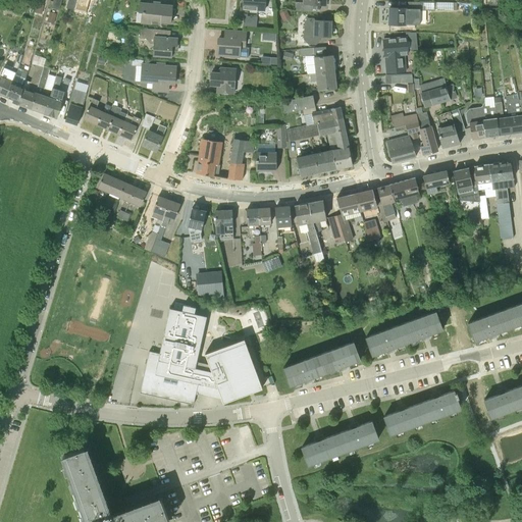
[(59,9),(61,5),(62,0),(53,0),(52,7),(59,9)]
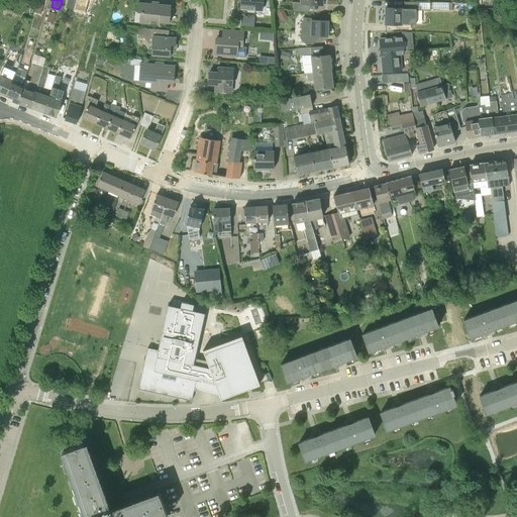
[(74,9),(75,5),(76,0),(68,0),(66,7),(74,9)]
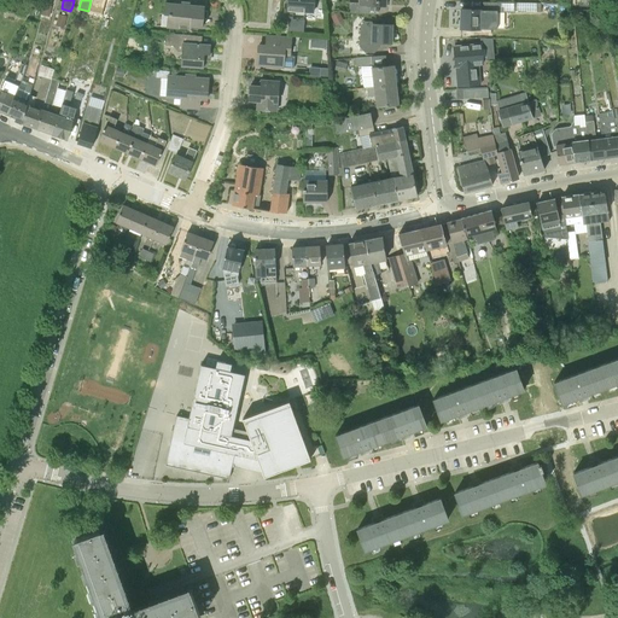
[(106,0),(91,0),(88,11),(103,15),(106,0)]
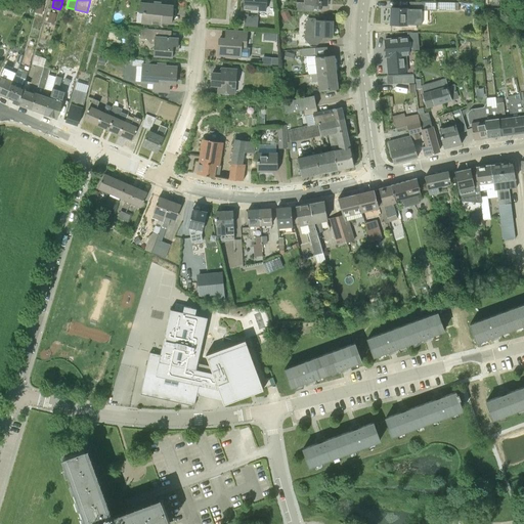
[(241,10),(249,11),(249,9),(266,10),(266,0),(244,0),(244,3),(242,3),(241,10)]
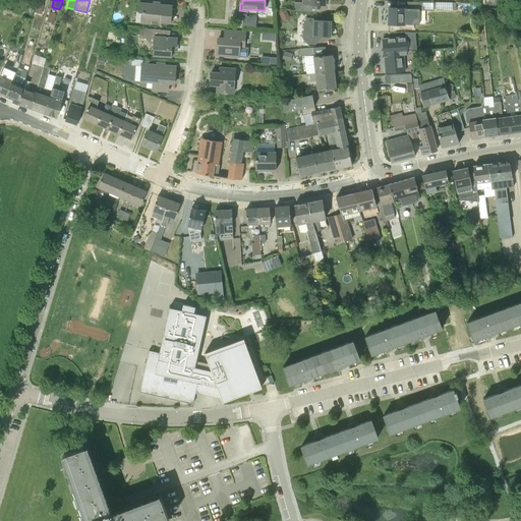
[(326,4),(325,0),(302,0),(302,2),(295,1),(294,9),(310,11),(310,3),(326,4)]
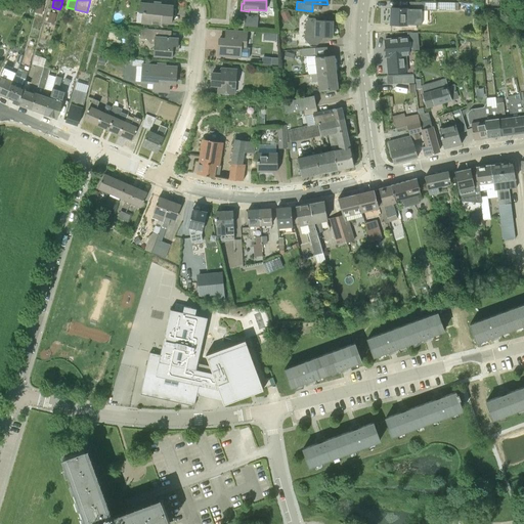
[(161,4),(162,2),(154,1),(154,3),(140,2),(139,13),(142,13),(141,23),(163,24),(163,23),(172,23),(174,5),(161,4)]
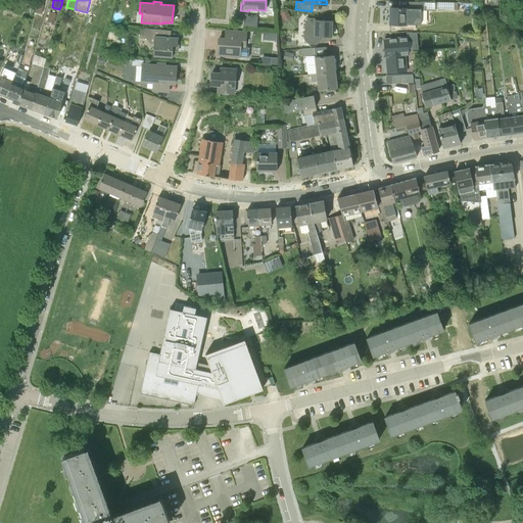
[(390,24),(421,25),(421,8),(455,9),(455,2),(412,2),(412,8),(390,7),(390,24)]
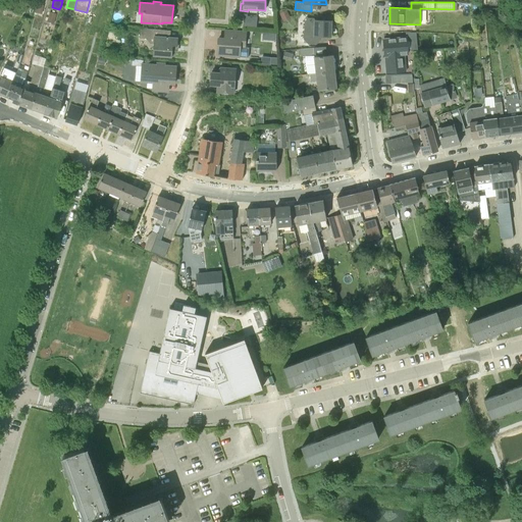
[(23,6),(15,3),(13,11),(21,13),(23,6)]
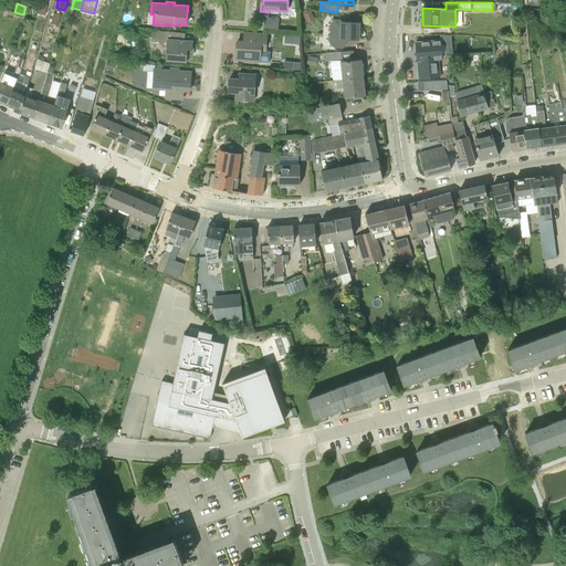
[(38,13),(45,14),(48,6),(40,3),(38,13)]
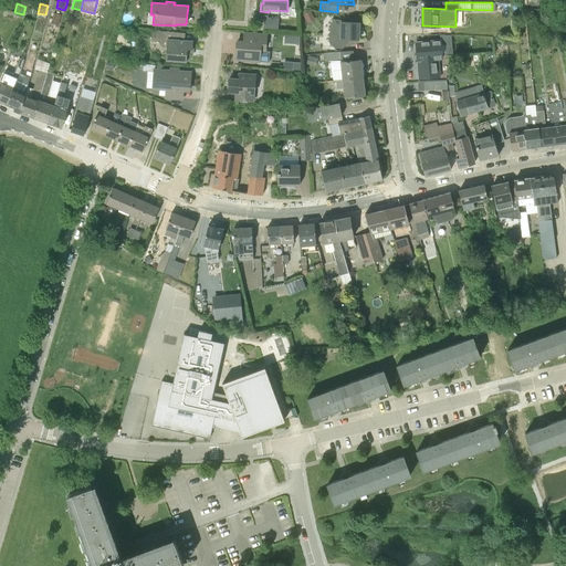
[(311,10),(302,14),(306,23),(315,20),(311,10)]
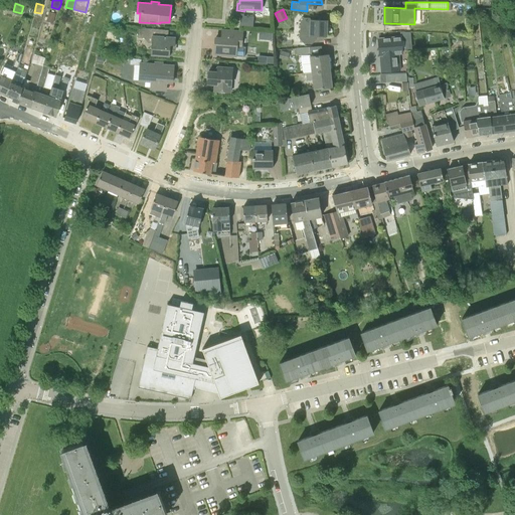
[(56,13),(49,11),(46,21),(53,23),(56,13)]
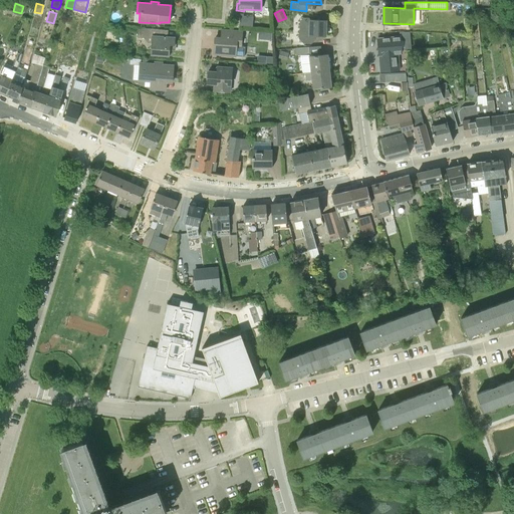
[(240,25),(254,26),(254,18),(240,17),(240,25)]
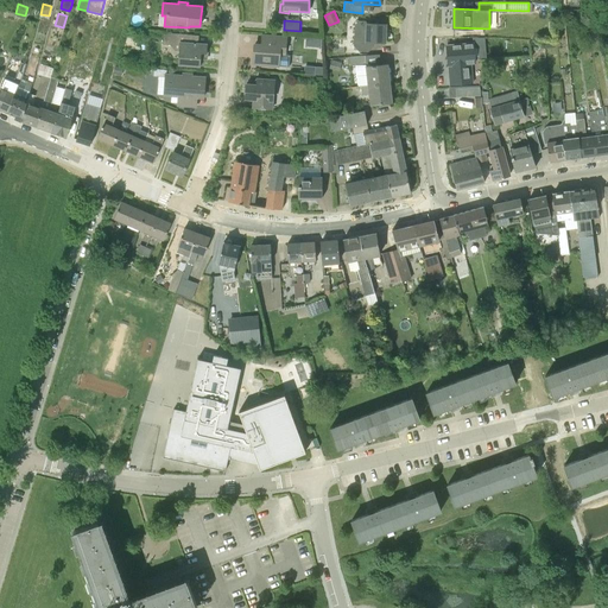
[(386,42),(386,24),(368,24),(366,21),(359,20),(359,33),(354,37),(354,45),(360,51),(368,51),(374,45),(374,42),(386,42)]
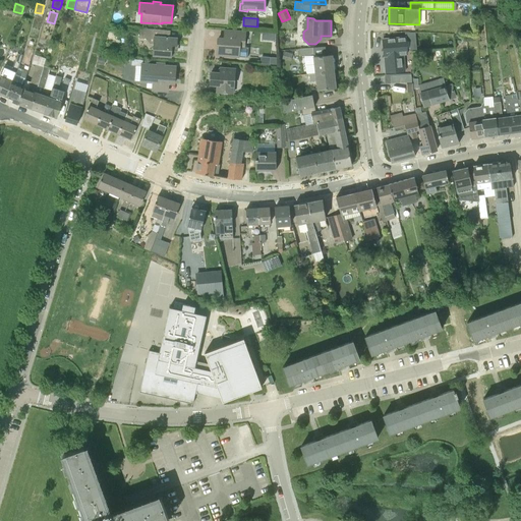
[(164,37),(165,30),(140,27),(139,38),(146,39),(151,43),(154,44),(153,55),(172,56),(173,51),(177,51),(177,46),(178,38),(164,37)]
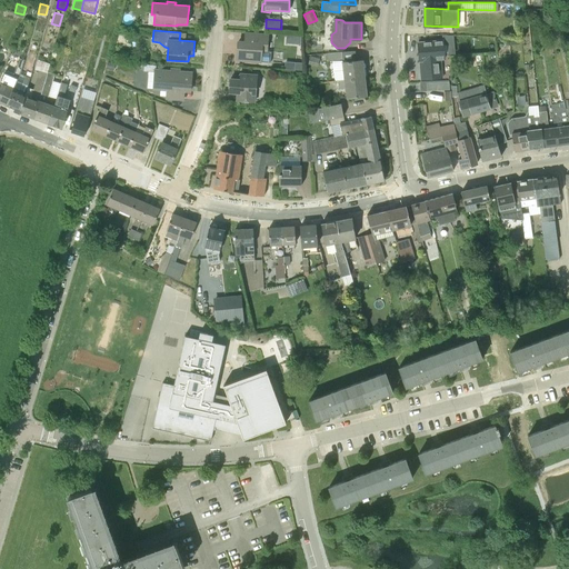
[(250,43),(238,42),(237,60),(261,61),(270,62),(271,51),(267,51),(268,35),(250,33),(250,43)]
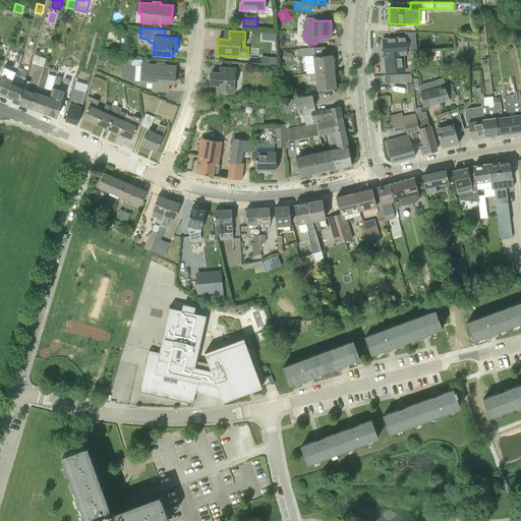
[(409,37),(386,37),(386,52),(387,52),(387,71),(404,71),(404,52),(409,52),(409,37)]
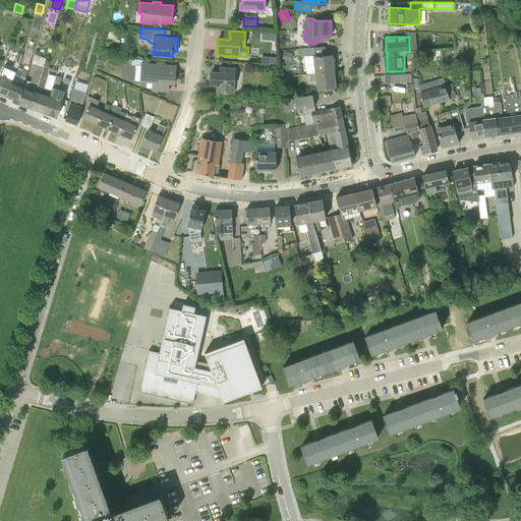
[(48,54),(47,54),(49,47),(45,46),(44,51),(43,51),(42,53),(36,51),(33,63),(36,64),(31,81),(26,80),(23,88),(18,104),(32,108),(43,75),(45,66),(48,54)]
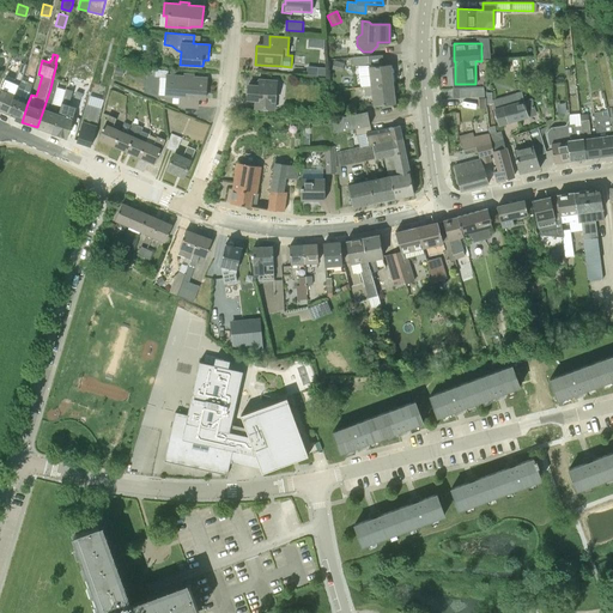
[(352,66),(354,66),(369,65),(369,56),(352,58),(352,66)]
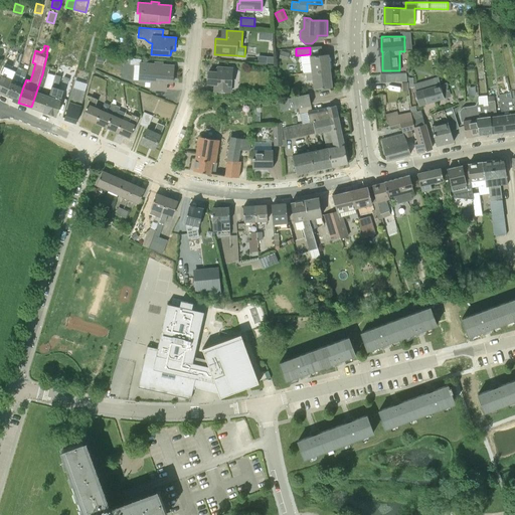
[(290,53),(281,50),(279,58),(288,60),(290,53)]
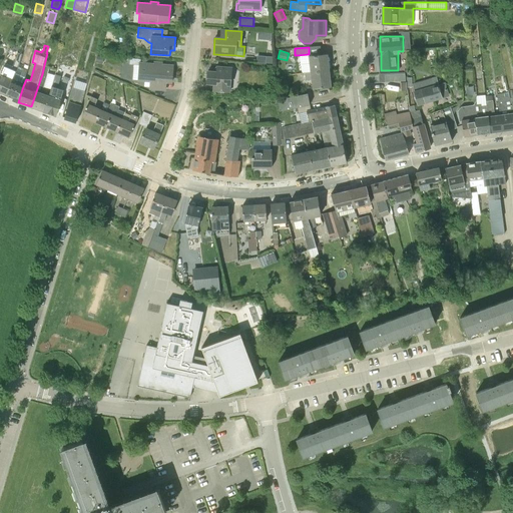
[(18,66),(22,53),(17,52),(11,69),(5,66),(0,76),(0,91),(6,94),(18,66)]
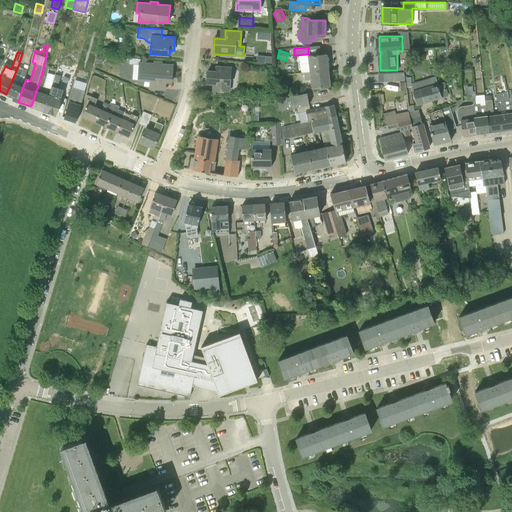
[(106,59),(99,54),(95,61),(102,65),(106,59)]
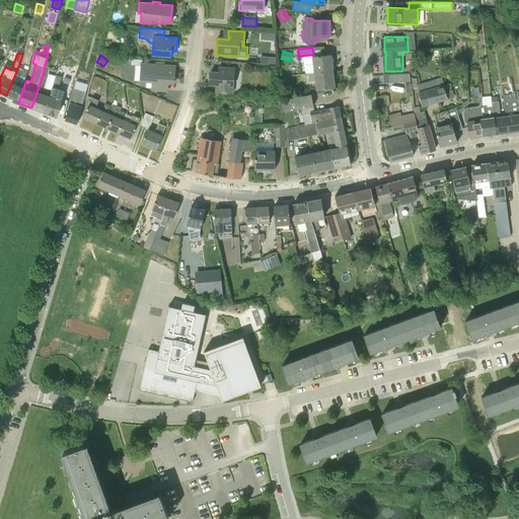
[(308,73),(314,72),(332,70),(331,55),(306,57),(308,73)]
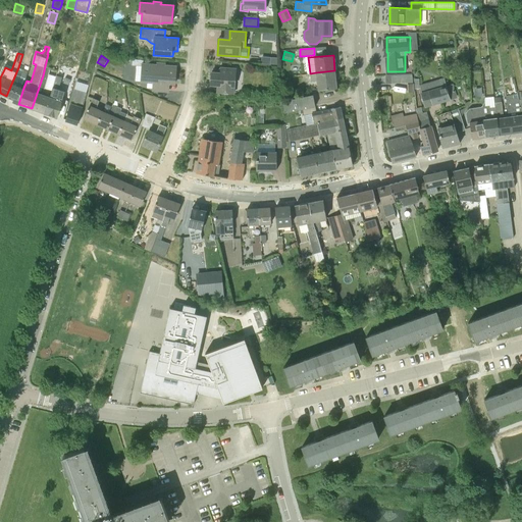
[(174,84),(176,66),(143,63),(142,81),(154,82),(153,90),(168,91),(169,84),(174,84)]
